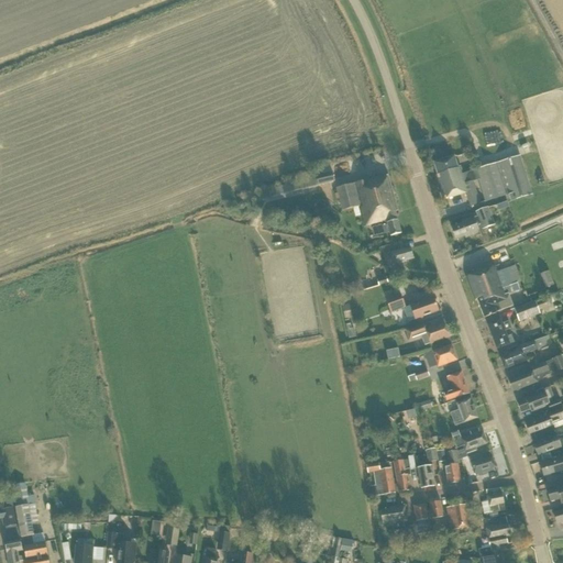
[(437,180),(443,200),(465,192),(470,207),(479,203),(473,181),(478,180),(485,202),(509,195),(511,201),(532,195),(520,156),(462,174),(460,166),(457,167),(454,156),(433,163),(438,175),(435,175),(437,180)]
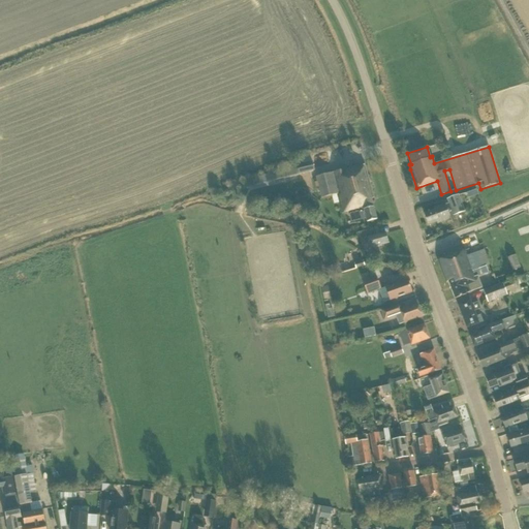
[(297,165),(299,175),(315,170),(313,161),(297,165)]
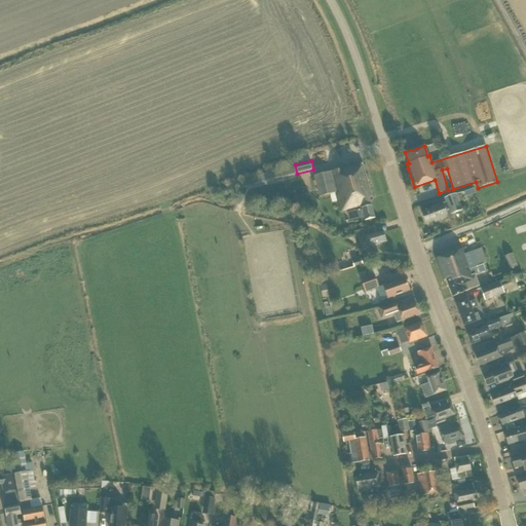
[(360,218),(364,217),(365,221),(375,219),(369,197),(372,197),(363,163),(314,176),(320,197),(336,193),(341,212),(357,208),(360,218)]
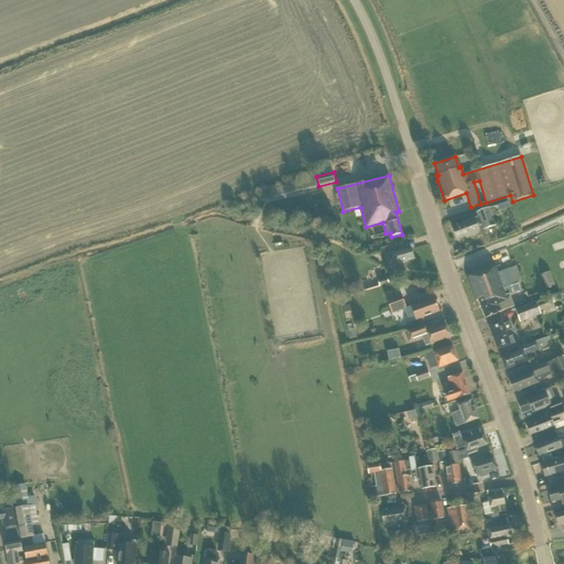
[(453,228),(456,239),(466,237),(466,238),(479,234),(478,231),(483,229),(484,230),(495,226),(488,208),(477,213),(478,217),(474,218),(474,217),(463,221),(464,224),(453,228)]
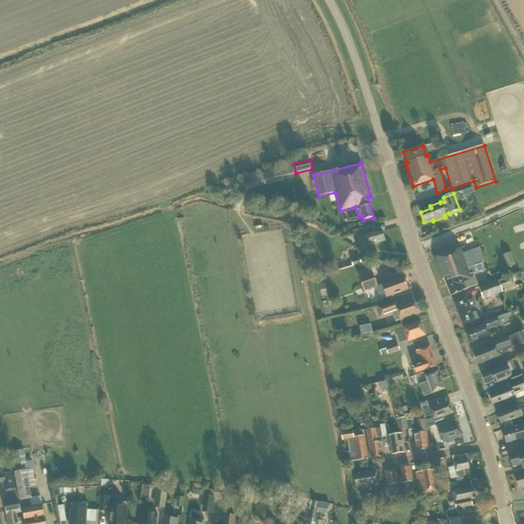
[(385,241),(382,230),(375,233),(373,225),(354,230),(358,244),(363,242),(365,248),(377,245),(377,244),(385,241)]
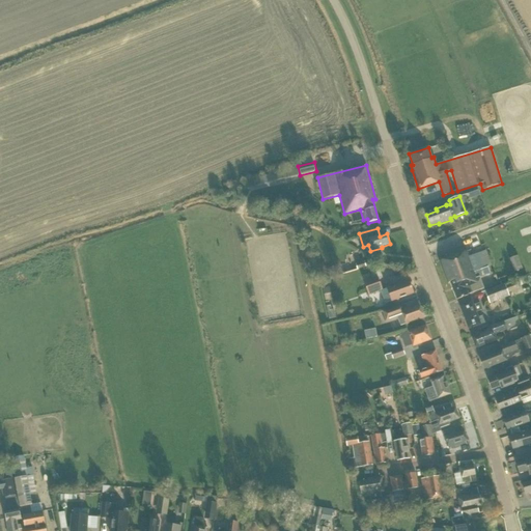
[(439,261),(448,283),(450,282),(456,300),(468,296),(468,295),(483,288),(479,277),(490,273),(487,267),(483,269),(478,254),(469,257),(467,251),(439,261)]
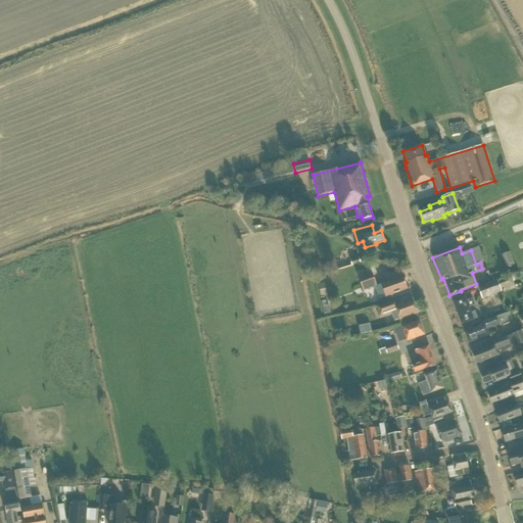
[(352,266),(361,264),(359,257),(350,259),(352,266)]
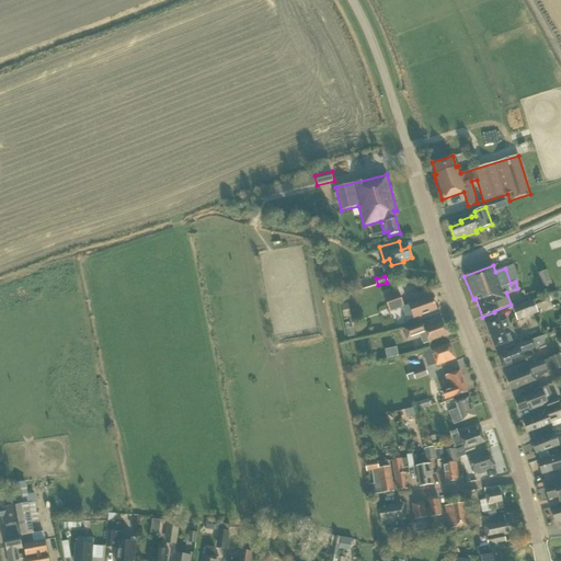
[(385,298),(389,312),(404,307),(399,293),(385,298)]
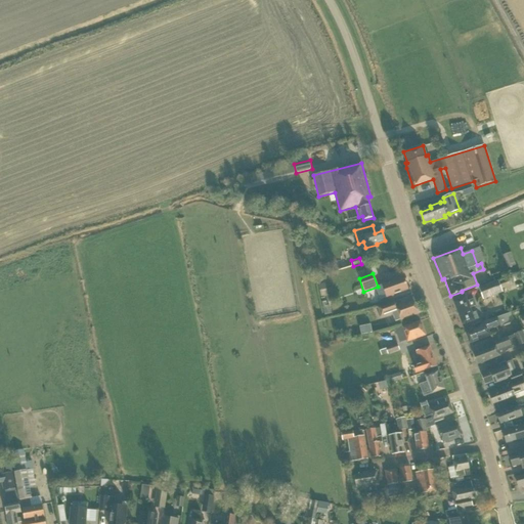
[(522,282),(523,281),(520,276),(501,284),(504,290),(522,282)]
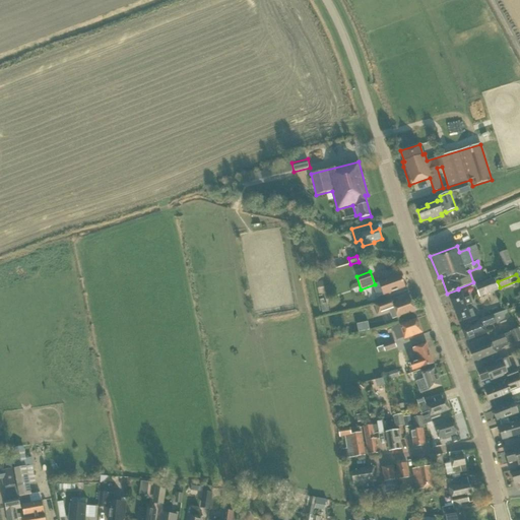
[(396,290),(404,287),(400,276),(393,278),(392,277),(379,282),(384,297),(397,291),(396,290)]
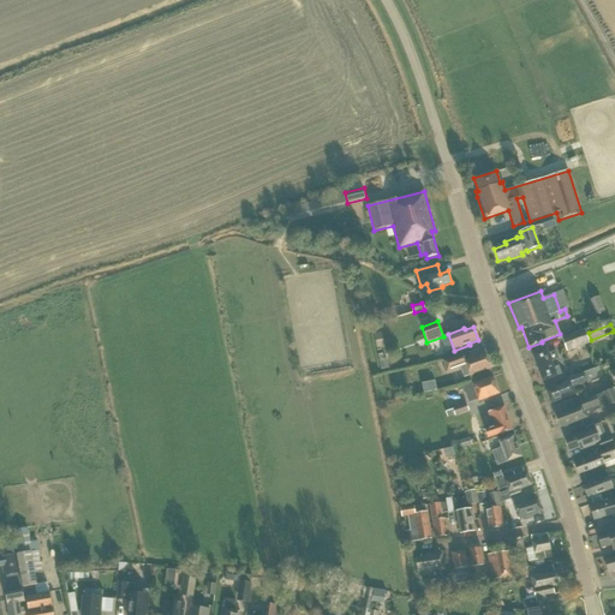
[(562,338),(567,352),(590,344),(584,329),(562,338)]
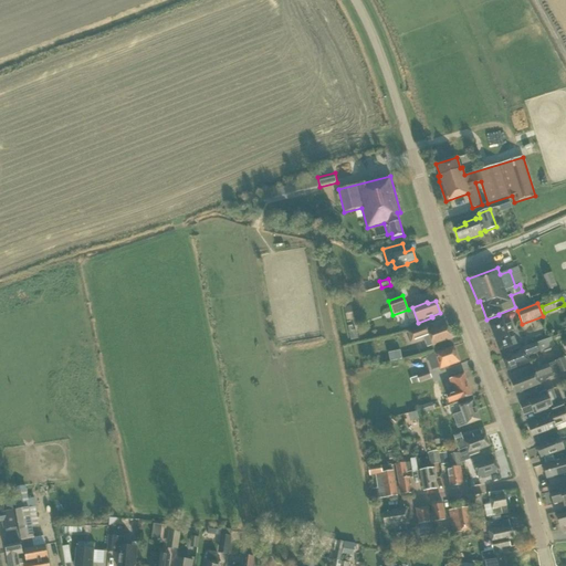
[(511,323),(510,323),(511,324),(504,326),(503,322),(490,327),(499,350),(507,347),(509,353),(519,349),(514,337),(510,338),(507,333),(513,331),(511,323)]
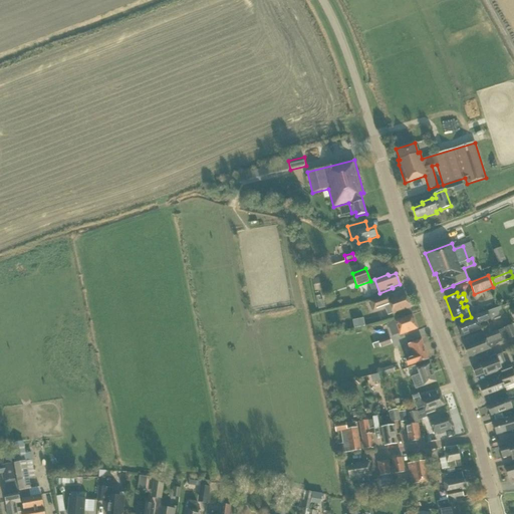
[(373,311),(384,307),(388,316),(410,308),(406,295),(391,301),(389,295),(369,302),(373,311)]
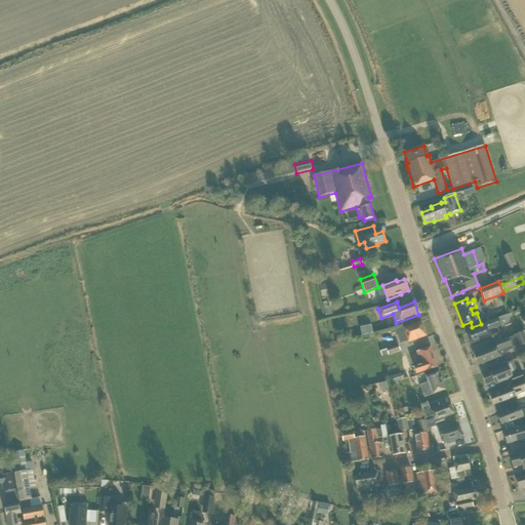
[(479,342),(491,338),(488,330),(511,322),(508,315),(477,327),(478,329),(466,333),(471,345),(479,341),(479,342)]
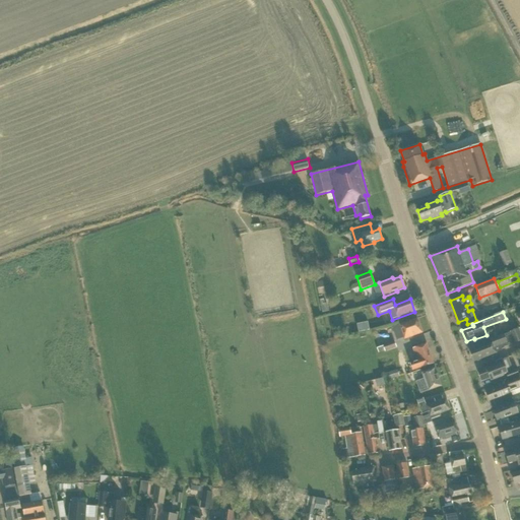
[(399,325),(404,339),(423,333),(416,318),(399,325)]
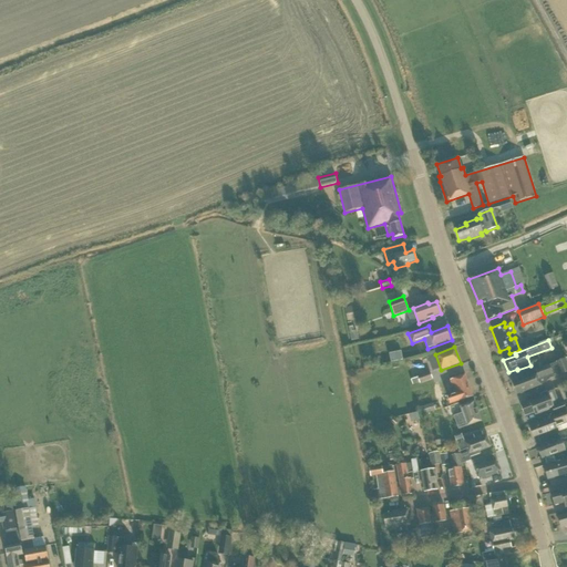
[(566,363),(565,359),(556,362),(560,374),(566,372),(566,363)]
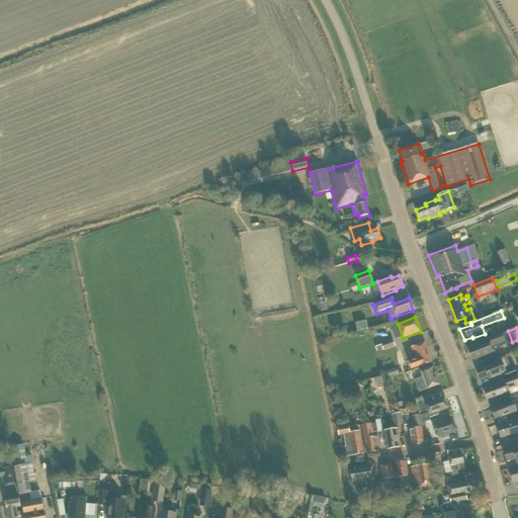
[(467,349),(471,360),(481,357),(482,359),(495,354),(492,346),(505,342),(502,333),(489,338),(489,339),(478,343),(479,345),(467,349)]
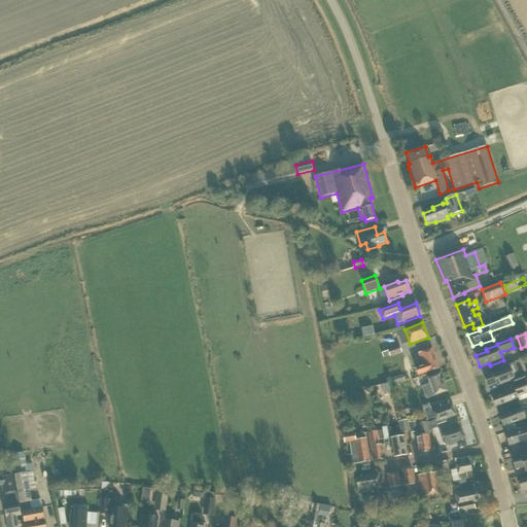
[(388,350),(390,356),(401,352),(399,346),(388,350)]
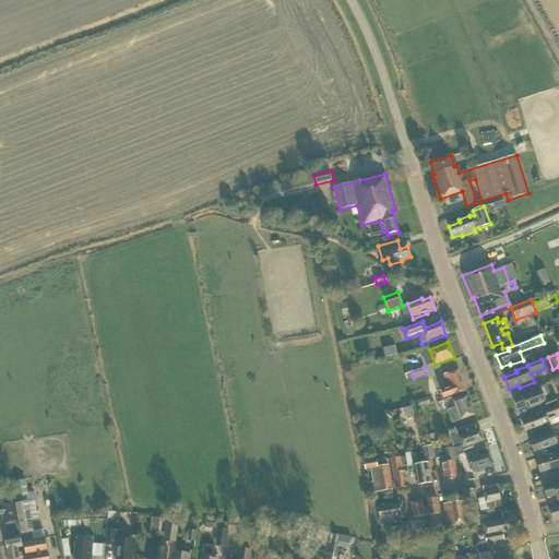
[(441,391),(444,399),(465,391),(459,369),(444,375),(449,388),(441,391)]
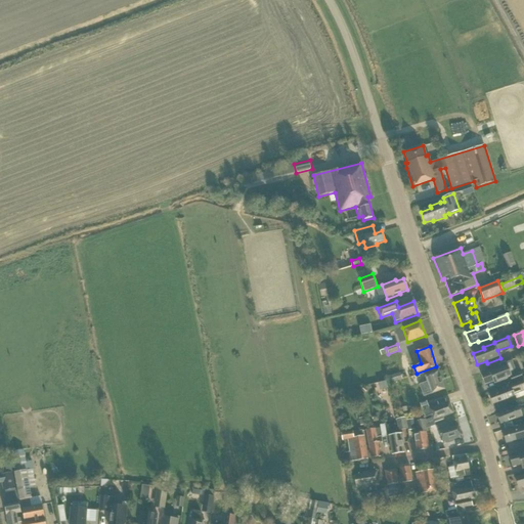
[(510,378),(512,383),(523,379),(520,372),(511,376),(506,362),(491,368),(491,370),(481,375),(485,385),(493,382),(494,384),(510,378)]
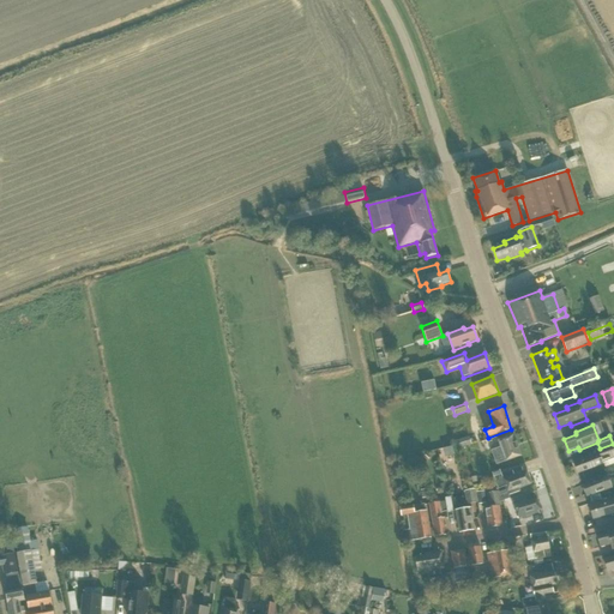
[(500,447),(492,451),(495,459),(504,457),(505,462),(521,456),(513,434),(498,440),(500,447)]
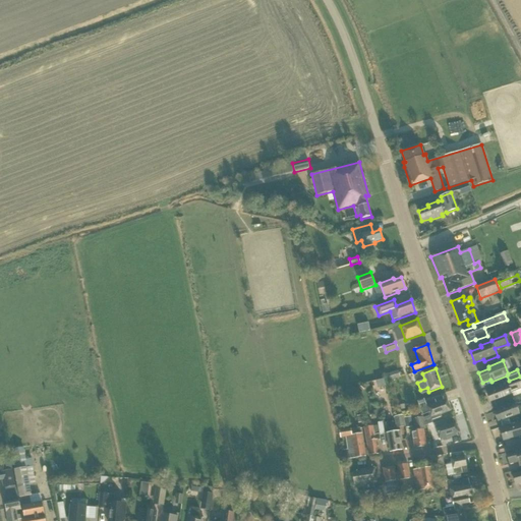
[(386,374),(388,382),(400,378),(398,370),(386,374)]
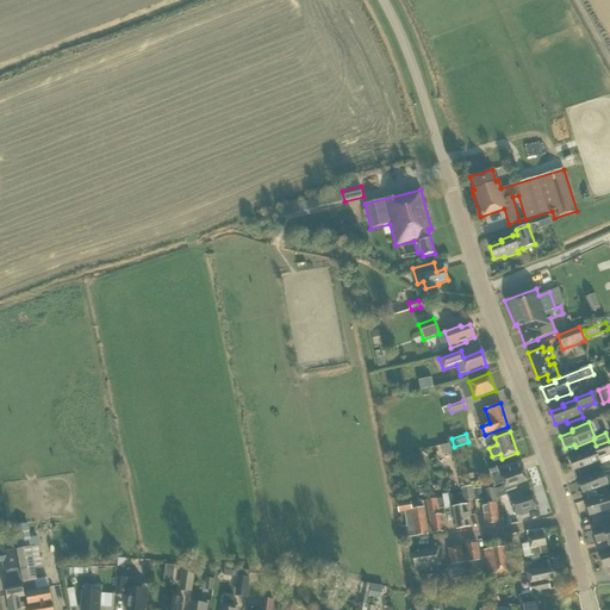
[(579,470),(583,480),(601,473),(603,472),(599,462),(598,460),(609,454),(609,443),(609,441),(596,446),(568,456),(570,460),(574,472),(579,470)]
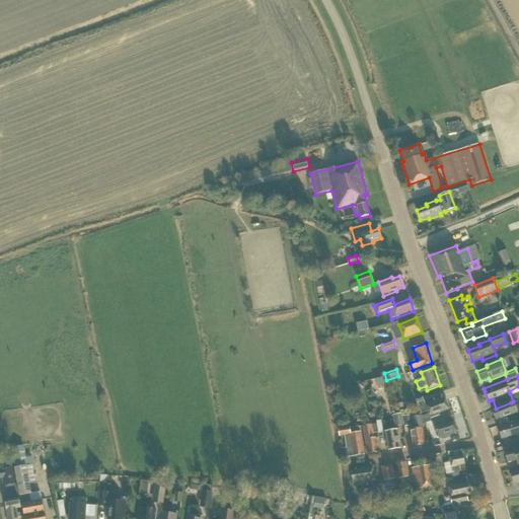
[(381,377),(371,379),(375,394),(384,392),(381,377)]
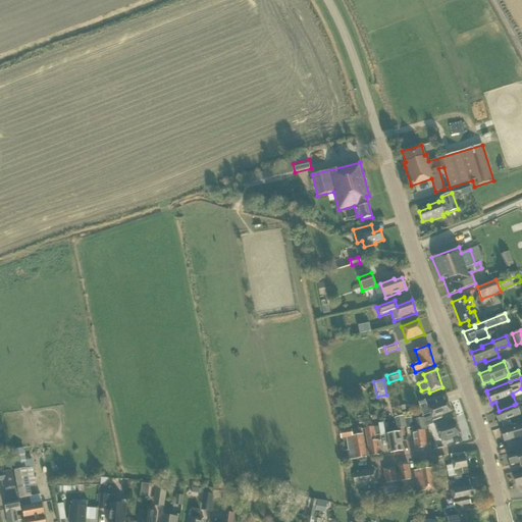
[(423,416),(423,417),(423,418),(426,426),(433,424),(432,421),(441,418),(440,415),(452,411),(448,400),(436,404),(435,401),(425,405),(424,401),(418,403),(423,416)]
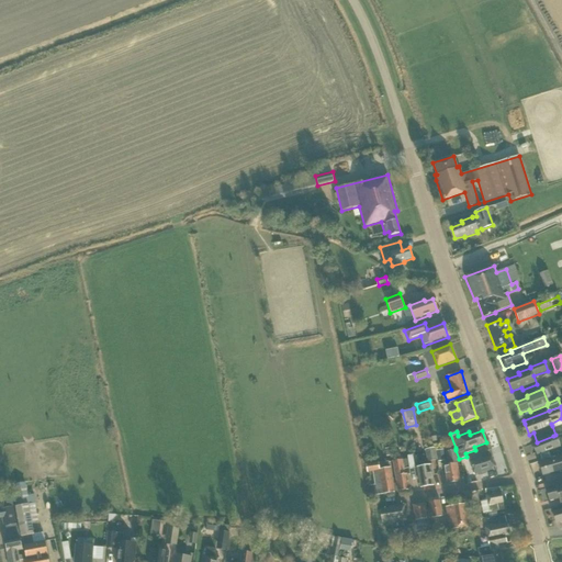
[(553,436),(537,442),(532,444),(537,456),(560,447),(561,445),(561,434),(559,436),(558,435),(555,435),(553,436)]
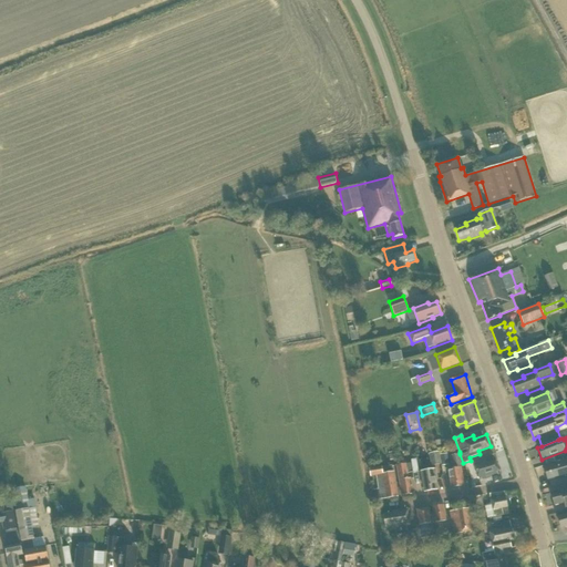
[(429,454),(431,466),(441,464),(439,453),(429,454)]
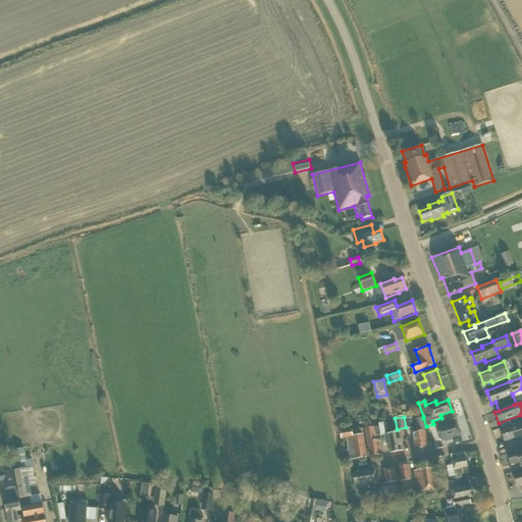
[(425,426),(426,426),(423,418),(414,420),(416,431),(413,432),(415,449),(426,447),(424,430),(426,430),(425,426)]
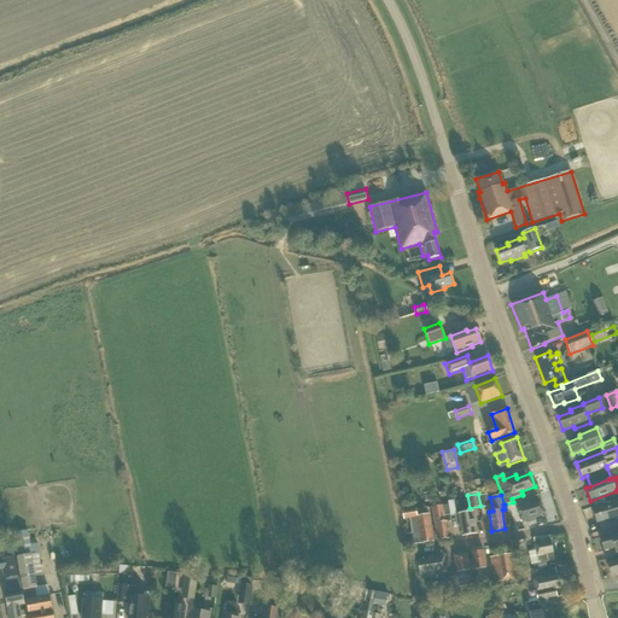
[(537,496),(516,502),(522,523),(542,516),(541,514),(543,513),(540,501),(540,502),(537,496)]
